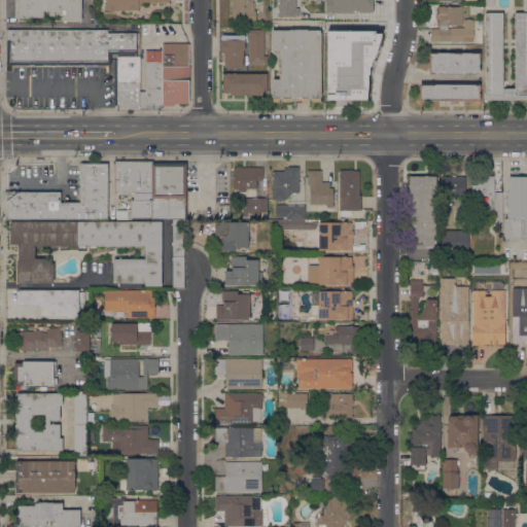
[(14,19),(14,0),(81,0),(81,21),(66,21),(66,22),(63,22),(63,21),(63,15),(48,15),(48,10),(43,10),(43,16),(29,16),(29,19),(14,19)]
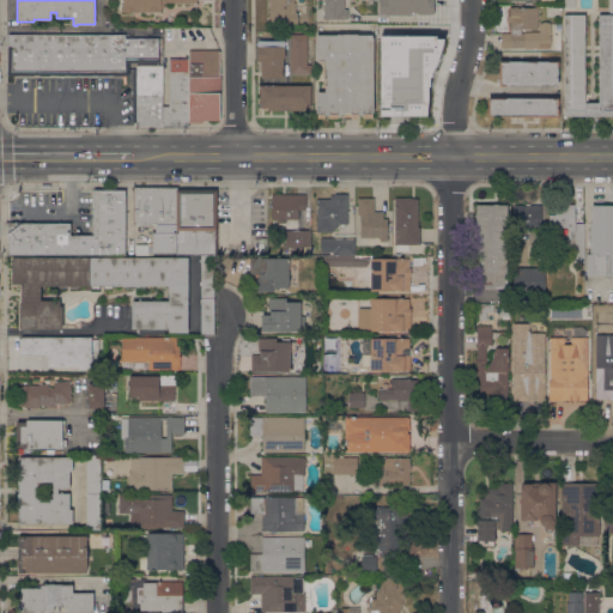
[(196,0),(196,2),(163,2),(163,7),(161,7),(161,12),(126,12),(121,12),(121,7),(122,7),(122,0),(196,0)]
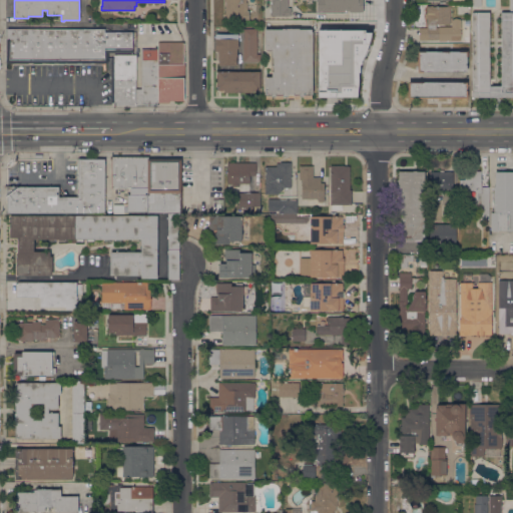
[(224,0),(246,0),(246,2),(247,2),(247,11),(249,11),(249,20),(224,19),(224,0)]
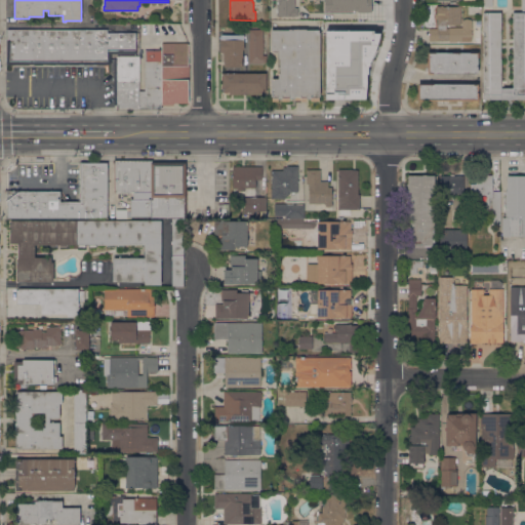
[(296,15),(295,0),(276,0),(277,16),(296,15)]
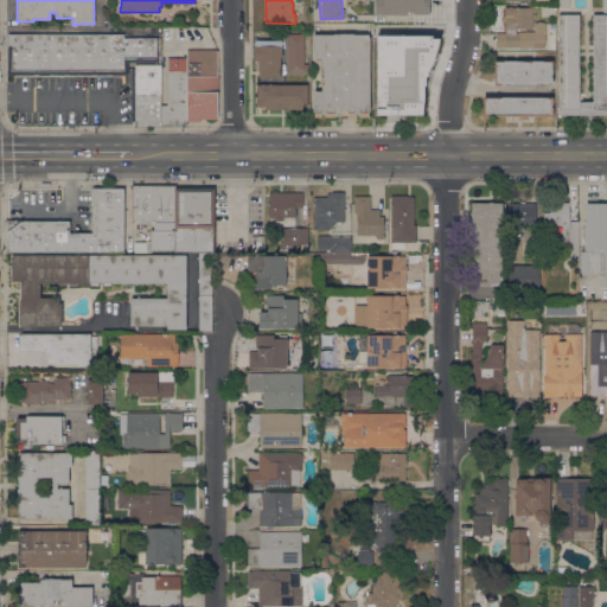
[(416,0),(416,10),(396,10),(396,6),(393,6),(393,0),(416,0)]
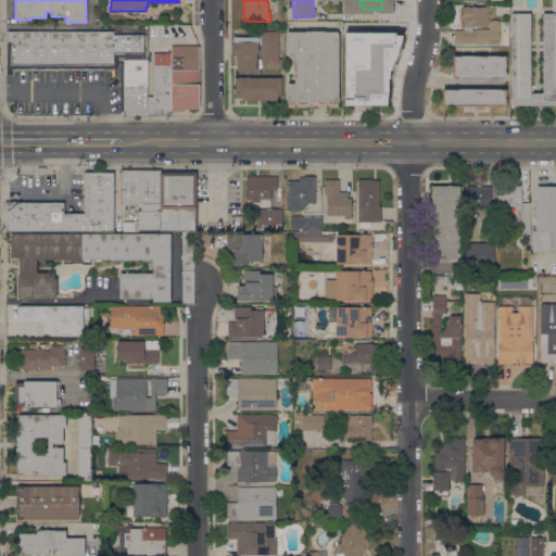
[(512,13),(530,13),(530,92),(543,92),(543,13),(552,13),(552,0),(555,0),(555,105),(510,105),(510,99),(512,99),(512,13)]
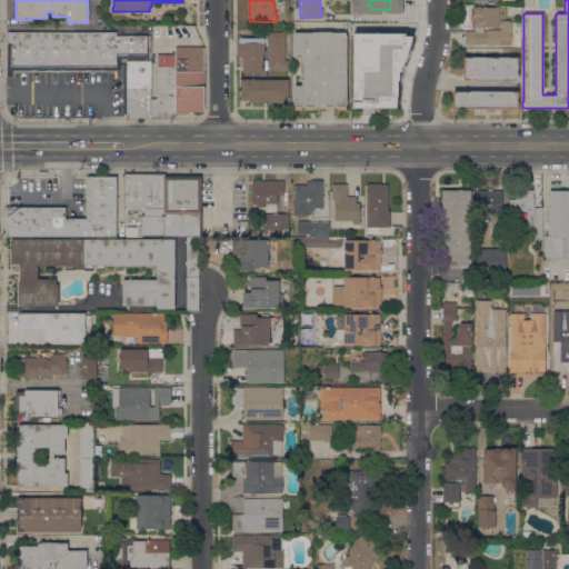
[(511,32),(510,32),(510,48),(500,48),(500,45),(497,45),(497,47),(487,47),(487,45),(465,45),(465,31),(473,31),(473,20),(471,20),(471,15),(472,15),(472,7),(499,7),(499,27),(485,27),(485,31),(487,31),(487,30),(500,30),(500,22),(506,20),(511,21),(511,32)]
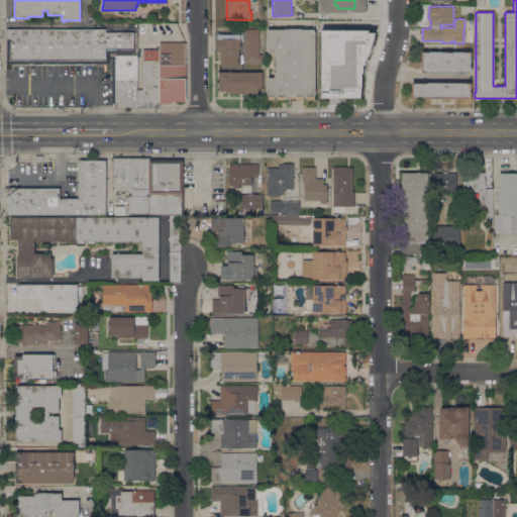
[(348,42),(333,42),(333,31),(331,31),(331,28),(333,28),(333,20),(348,20),(348,42)]
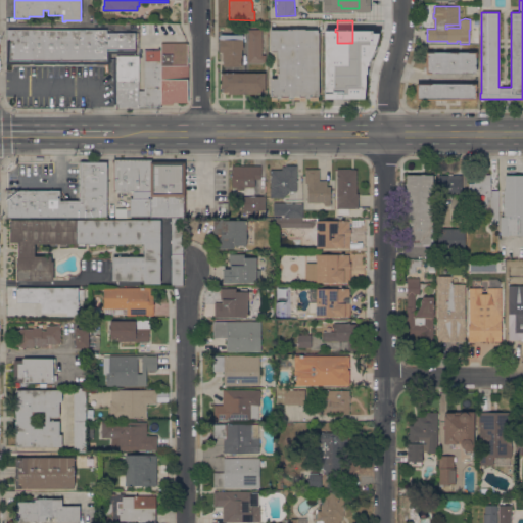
[(107,29),(107,32),(135,32),(135,53),(110,53),(110,64),(105,64),(105,65),(96,65),(96,64),(7,64),(7,29),(107,29)]
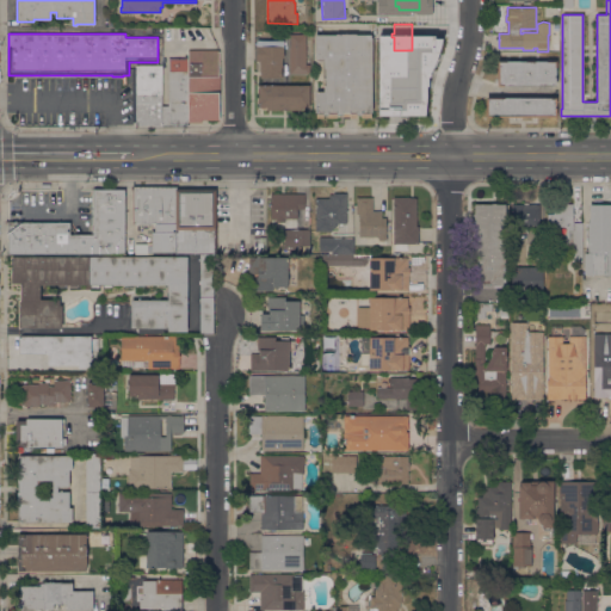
[(290,34),(307,34),(307,57),(313,57),(313,65),(310,65),(310,73),(290,73),(290,34)]
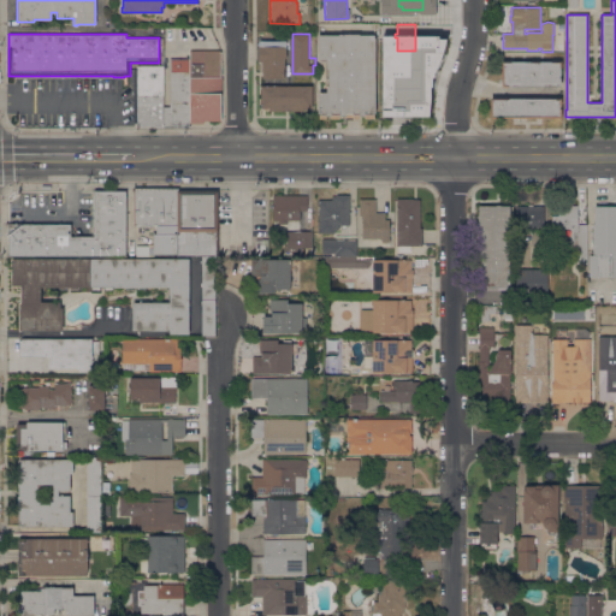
[(339,35),(339,34),(360,34),(360,35),(374,35),(374,39),(375,39),(375,114),(374,114),(374,119),(365,119),(365,117),(360,117),(360,118),(353,118),(353,120),(347,120),(347,117),(339,117),(339,119),(331,119),(331,117),(326,117),(326,119),(319,119),(319,113),(318,113),(318,92),(326,92),(326,59),(318,59),(318,35),(339,35)]
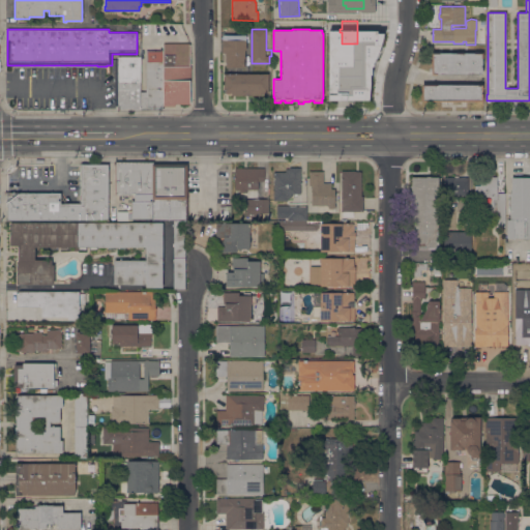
[(245,58),(244,58),(244,67),(226,66),(226,60),(225,60),(225,53),(223,53),(223,35),(246,35),(246,50),(245,50),(245,58)]
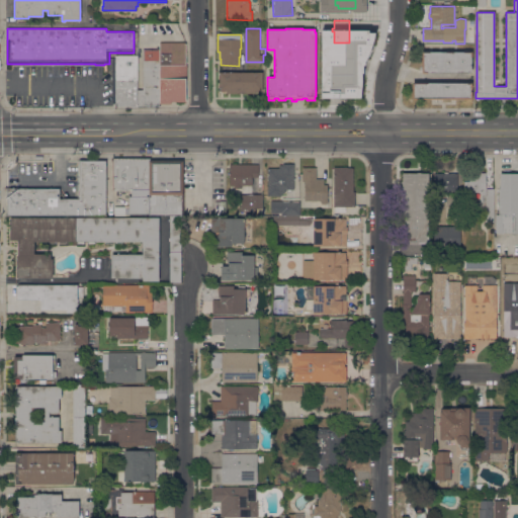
[(160,50),(160,42),(185,42),(185,65),(160,66),(160,50)]
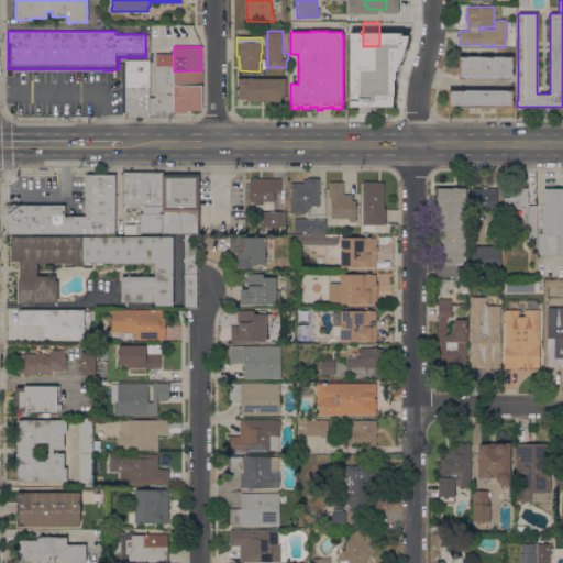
[(150,114),(174,114),(174,111),(174,86),(174,72),(174,54),(154,54),(154,97),(150,97),(150,98),(150,113),(150,114)]
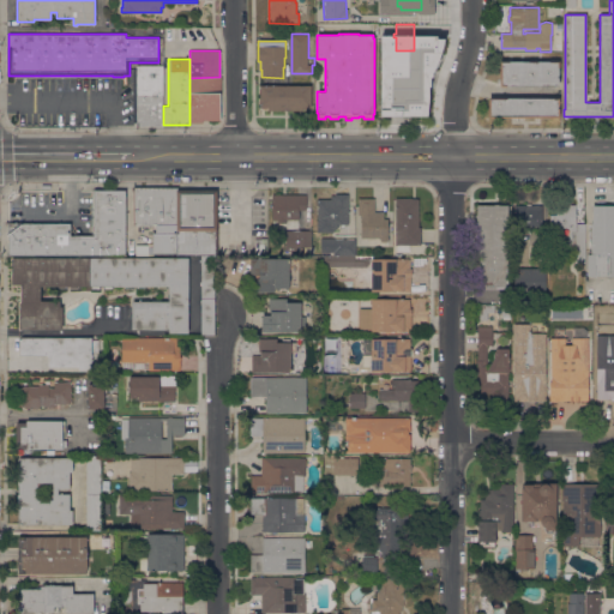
[(500,86),(500,61),(559,61),(559,67),(559,86),(500,86)]
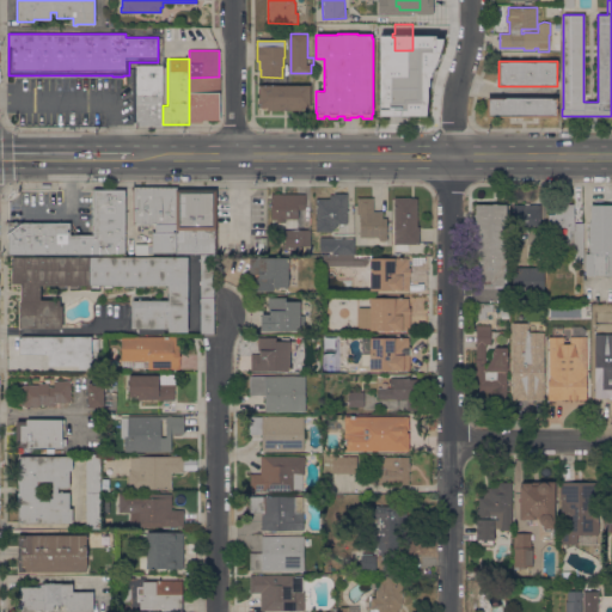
[(163,123),(136,124),(136,122),(133,122),(133,68),(135,68),(135,65),(161,65),(161,106),(163,106),(163,123)]
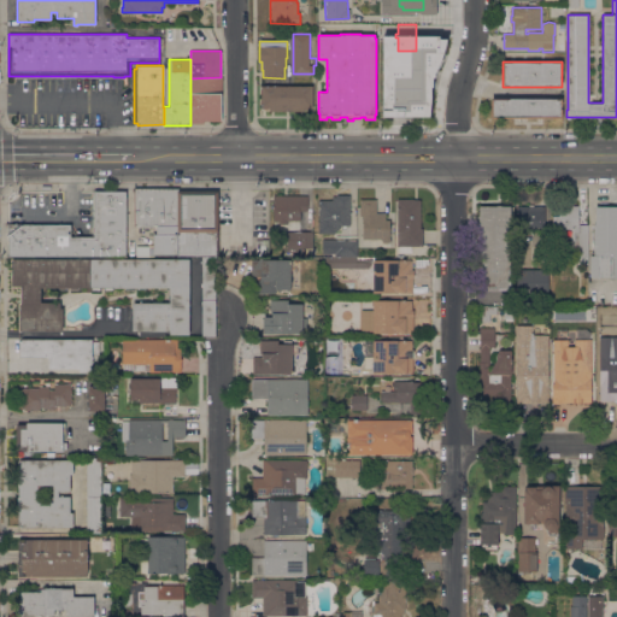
[(191,78),(221,77),(221,93),(191,94),(191,78)]
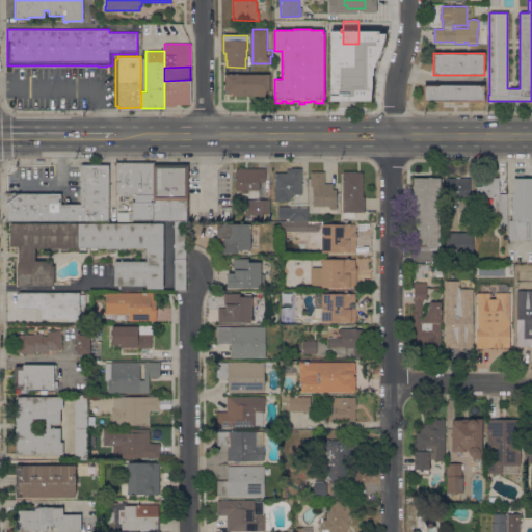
[(233,96),(233,92),(225,92),(225,90),(224,90),(224,86),(225,86),(225,81),(224,81),(224,77),(225,77),(225,74),(270,74),(270,92),(268,92),(268,94),(263,94),(263,96),(233,96)]
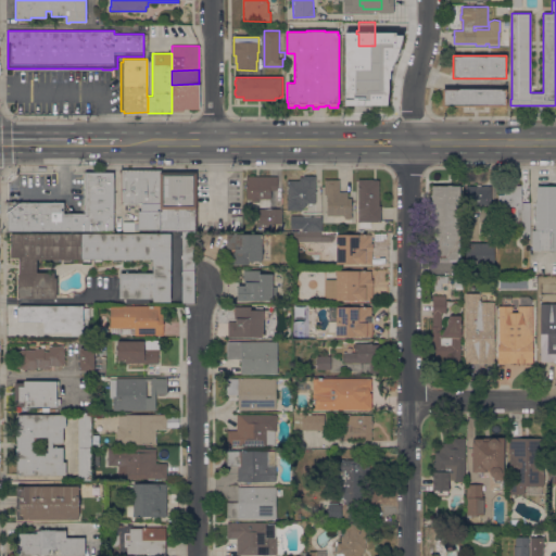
[(172,85),(199,84),(200,110),(172,110),(172,85)]
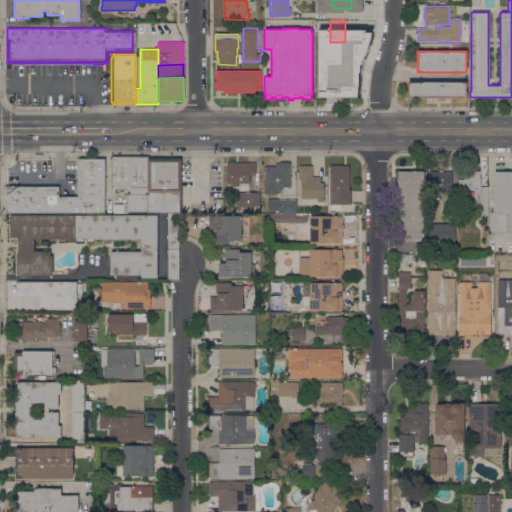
[(457,98),(457,99),(451,98),(444,98),(444,99),(438,99),(438,98),(424,97),(424,99),(419,99),(419,98),(407,97),(408,81),(467,82),(466,98),(457,98)]
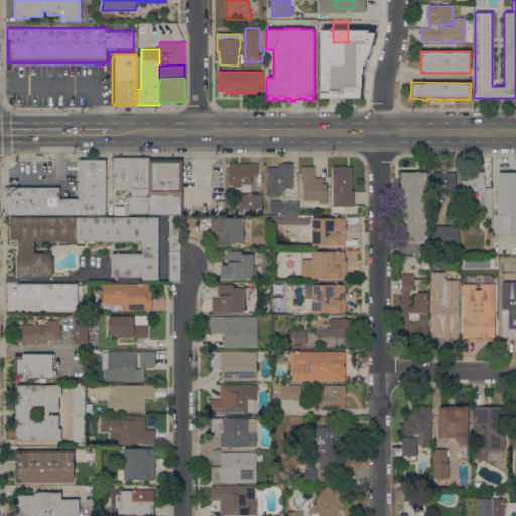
[(148,215),(148,214),(128,214),(128,196),(131,196),(131,189),(112,189),(112,157),(149,156),(149,161),(150,161),(150,215),(148,215)]
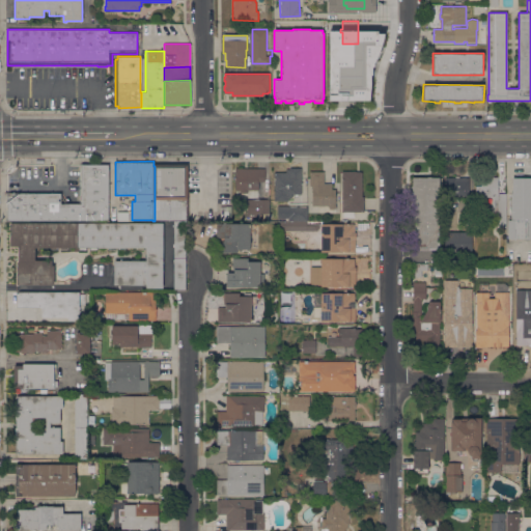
[(7,221),(7,193),(61,193),(61,203),(80,203),(80,166),(109,166),(109,221),(7,221)]
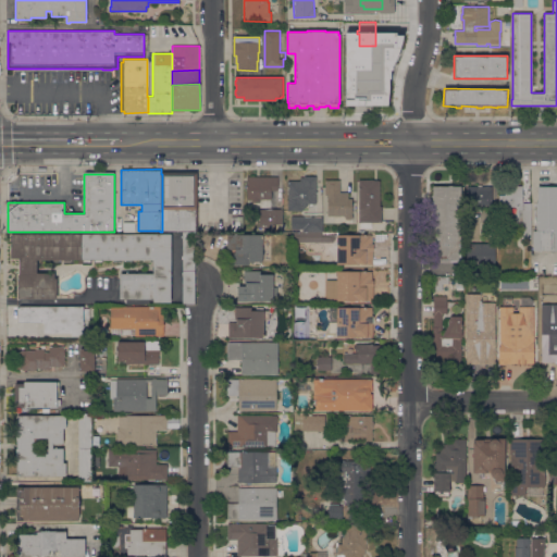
[(182,233),(182,232),(162,232),(162,174),(195,175),(195,232),(195,233),(182,233)]
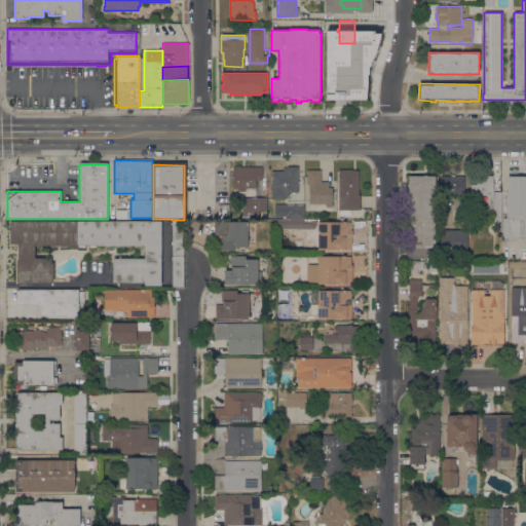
[(262,166),(262,180),(256,180),(256,188),(245,188),(245,191),(237,191),(237,189),(233,189),(232,166),(262,166)]
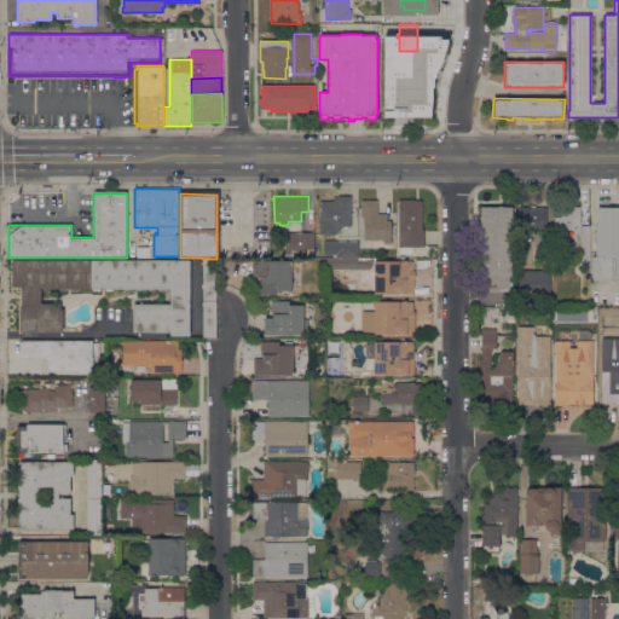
[(351,226),(340,226),(340,231),(336,231),(336,235),(319,235),(319,201),(334,201),(334,197),(337,197),(337,196),(351,196),(351,226)]
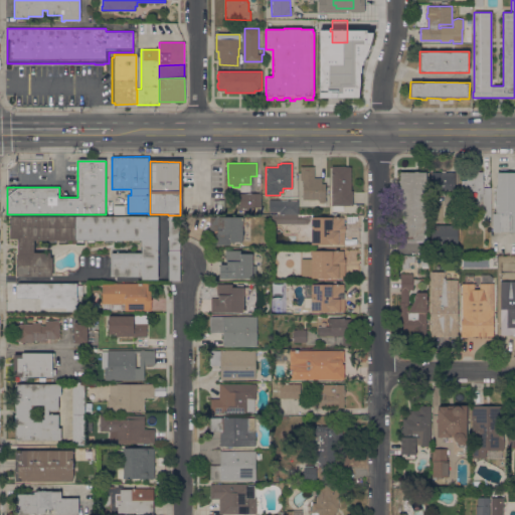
[(303,199),(303,183),(302,183),(302,180),(300,180),(301,166),(314,166),(314,178),(322,178),(322,183),(325,183),(325,198),(326,198),(326,202),(319,202),(319,199),(303,199)]
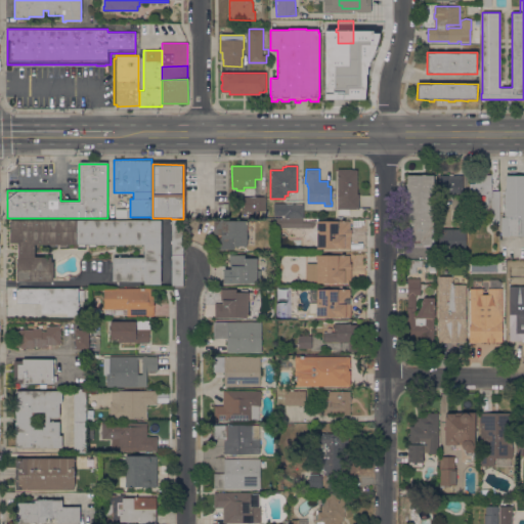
[(338,169),(351,169),(351,170),(357,170),(357,193),(359,193),(359,209),(349,209),(349,215),(339,215),(339,209),(337,209),(338,169)]
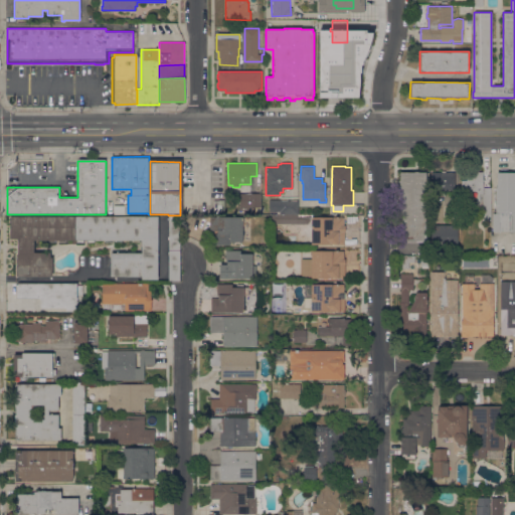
[(432,190),(432,172),(442,172),(442,170),(446,170),(446,172),(455,172),(455,186),(456,186),(456,188),(455,188),(455,190),(432,190)]
